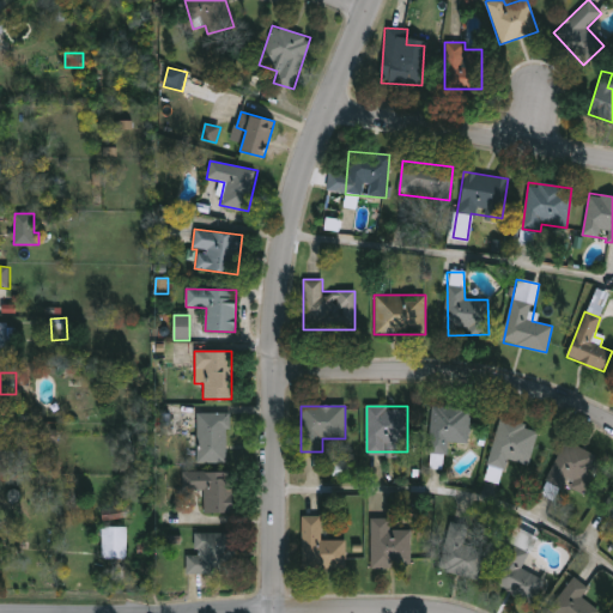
[(428,453),(430,406),(471,408),(468,441),(447,439),(447,453),(428,453)]
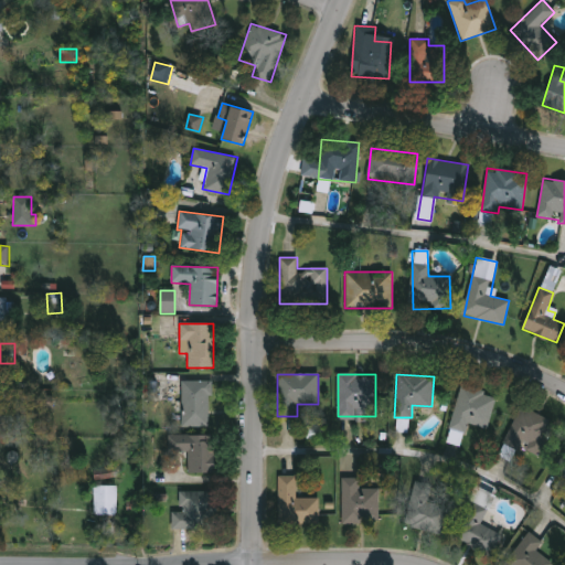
[(209,426),(181,426),(181,381),(209,381),(209,426)]
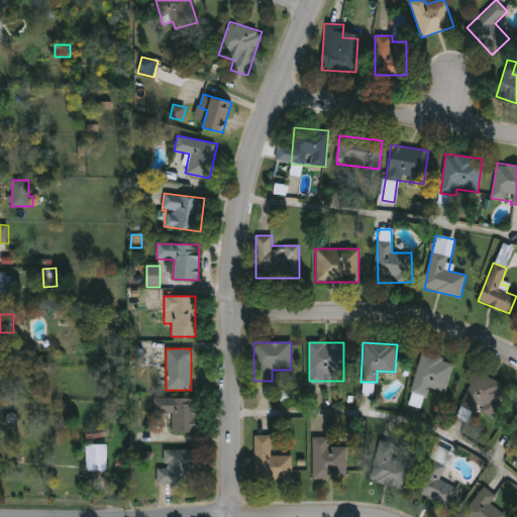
[(422,352),(453,362),(445,392),(428,387),(426,396),(411,392),(422,352)]
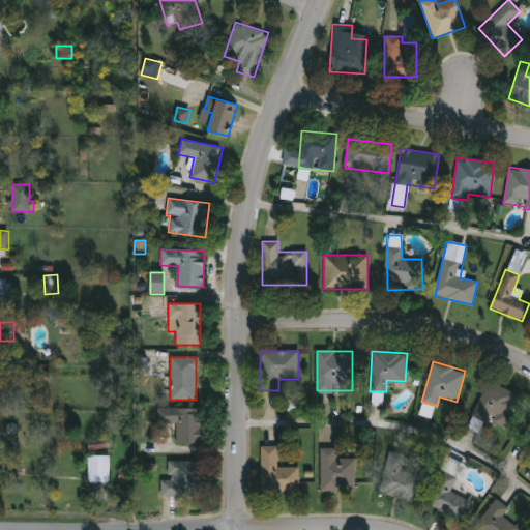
[(29,382),(50,383),(51,372),(29,371),(29,382)]
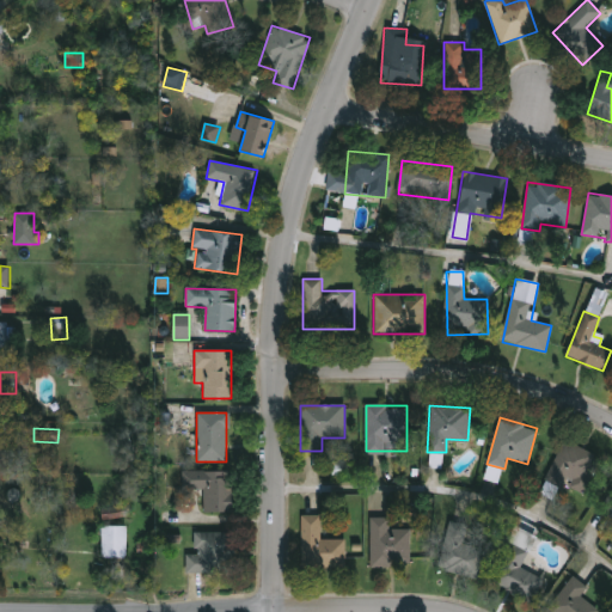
[(546,479),(562,440),(599,456),(582,495),(546,479)]
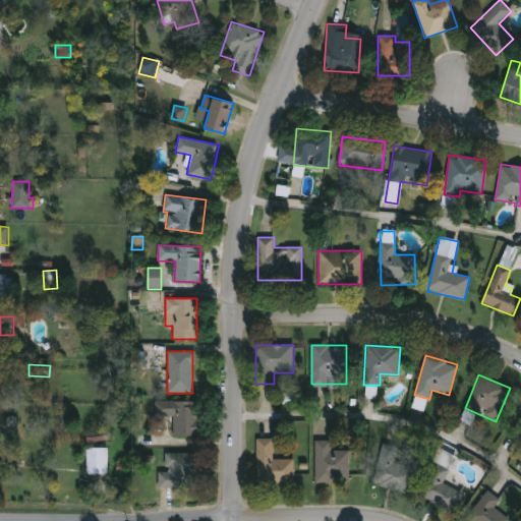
[(0,382),(9,382),(9,397),(0,397),(0,382)]
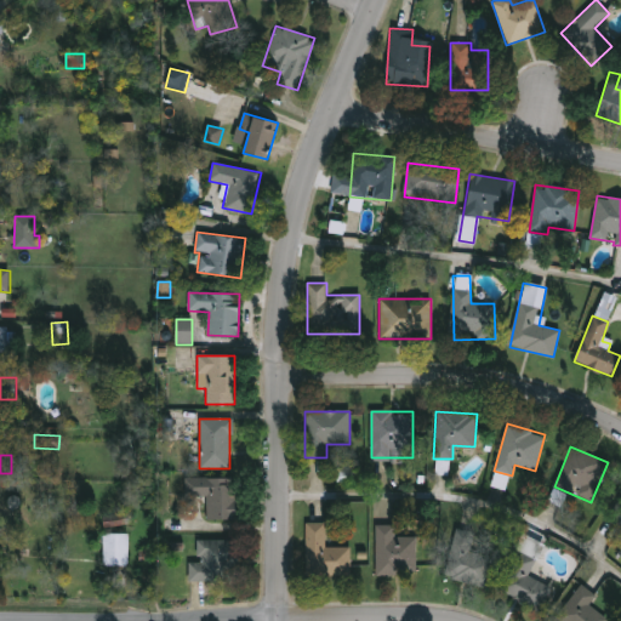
[(235,477),(235,519),(205,519),(205,496),(183,496),(183,477),(235,477)]
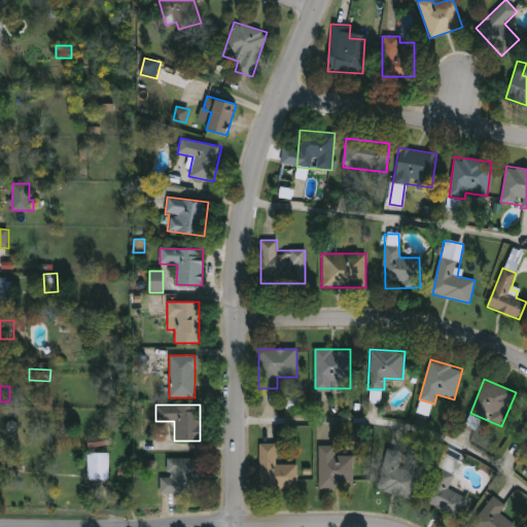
[(526,448),(514,442),(526,416),(526,448)]
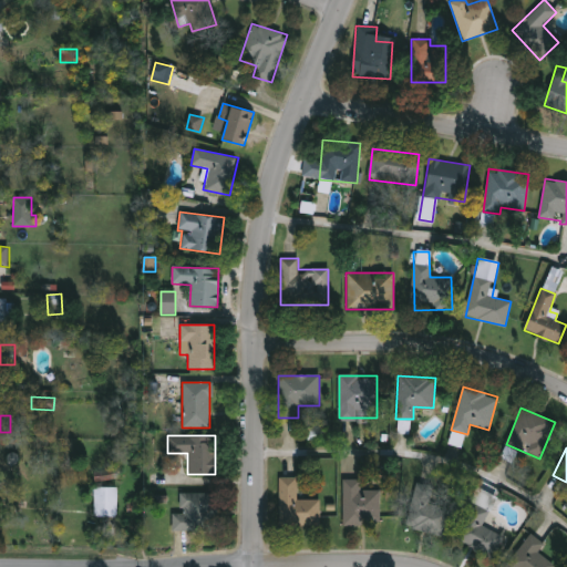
[(95,482),(120,478),(119,467),(94,470),(95,482)]
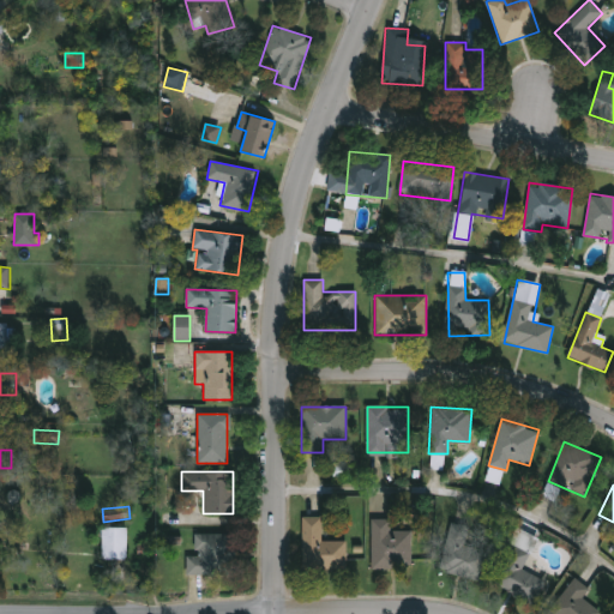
[(345,569),(302,569),(302,517),(321,517),(321,541),(345,541),(345,569)]
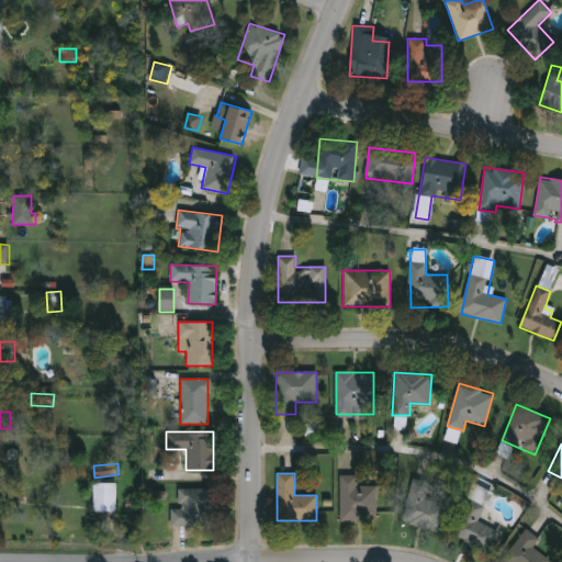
[(340,520),(340,474),(358,474),(358,486),(375,486),(375,520),(340,520)]
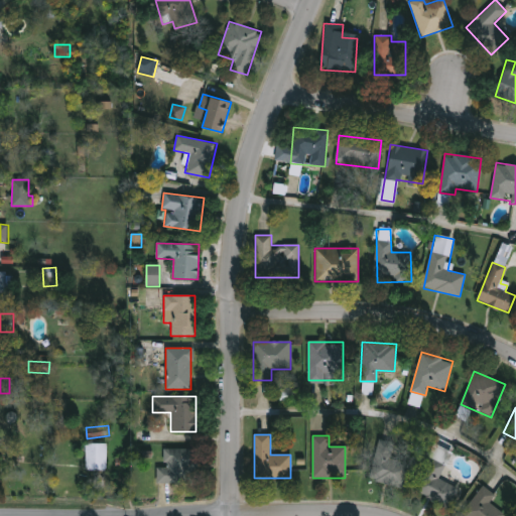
[(369,480),(378,439),(394,443),(391,457),(411,462),(405,488),(369,480)]
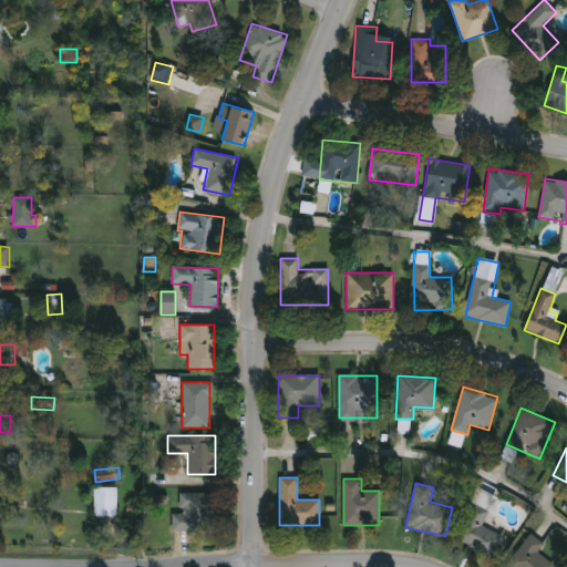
[(117,516),(94,516),(94,486),(117,486),(117,516)]
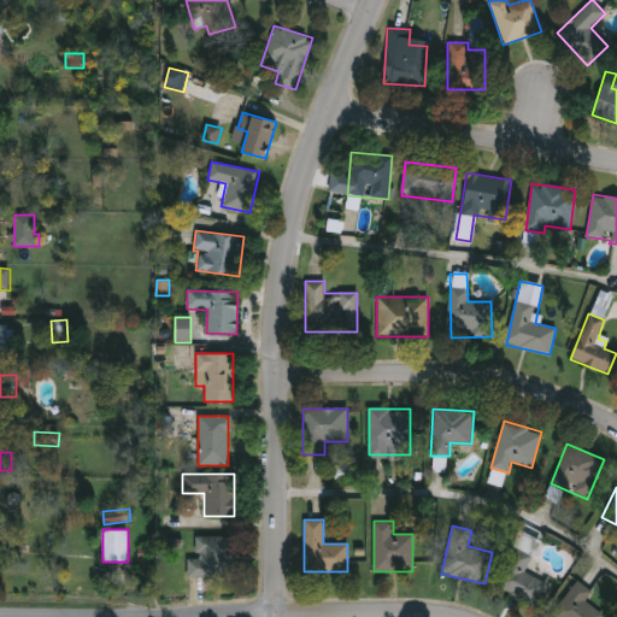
[(187,558),(195,558),(195,536),(234,536),(234,577),(187,577),(187,558)]
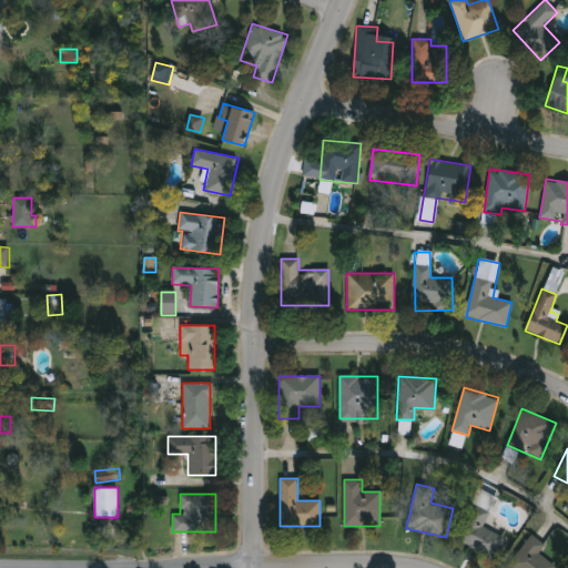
[(455,541),(470,504),(489,511),(483,528),(504,537),(494,558),(455,541)]
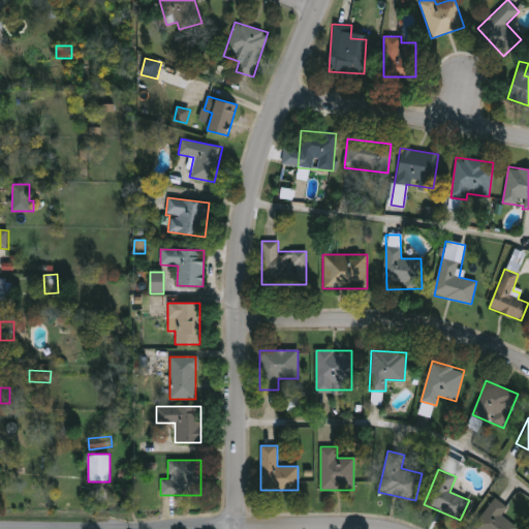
[(517,527),(515,528),(471,528),(493,497),(507,507),(501,517),(517,527)]
